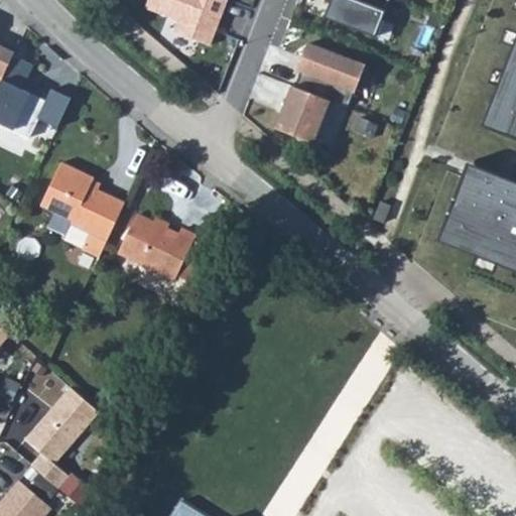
[(228,0),(149,0),(146,8),(179,21),(175,32),(211,45),(228,0)]
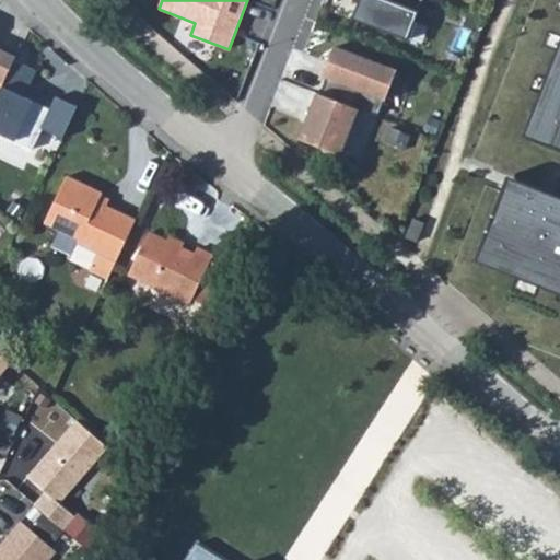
[(358,0),(360,1),(353,18),(408,38),(422,0),(358,0)]
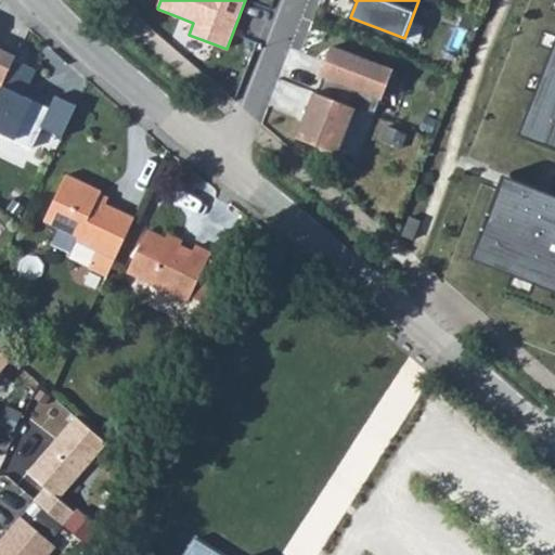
[(554,35),(515,137),(554,152),(554,35)]
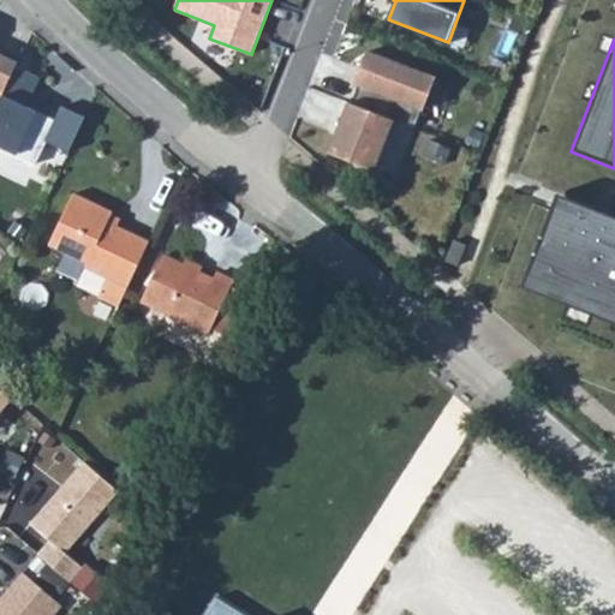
[(362,85),(354,103),(393,118),(416,126),(435,77),(368,51),(356,83),(362,85)]
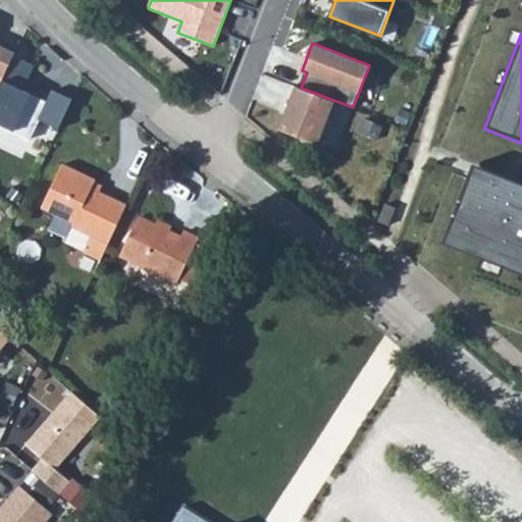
[(0,83),(1,84),(13,56),(15,52),(0,45),(0,83)]
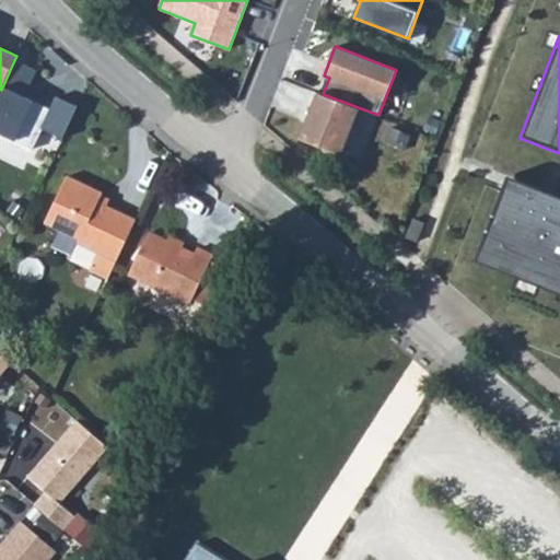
[(37,70),(14,60),(1,90),(0,91),(0,132),(33,148),(43,128),(62,138),(76,107),(56,96),(50,108),(25,96),(37,70)]
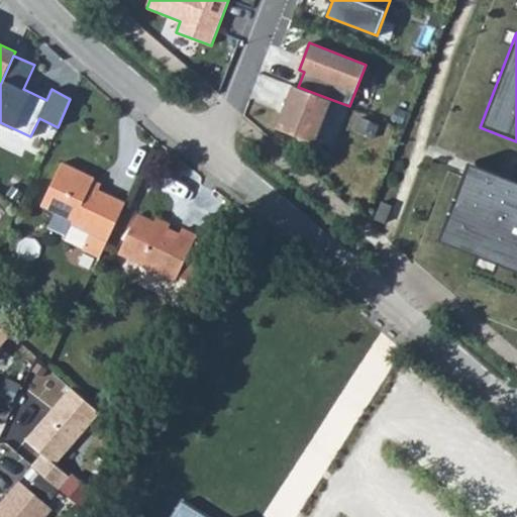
[(330,99),(298,87),(293,85),(277,126),(314,141),(330,99)]
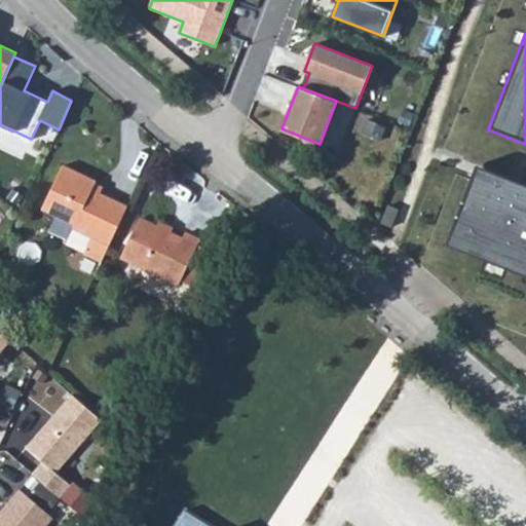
[(86,251),(102,258),(105,251),(128,203),(95,186),(99,177),(64,159),(41,203),(74,221),(73,224),(95,235),(86,251)]
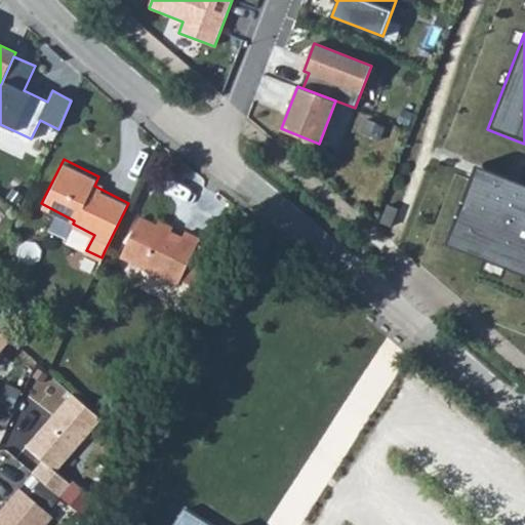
[(524,185),(477,166),(446,243),(524,275),(524,185)]
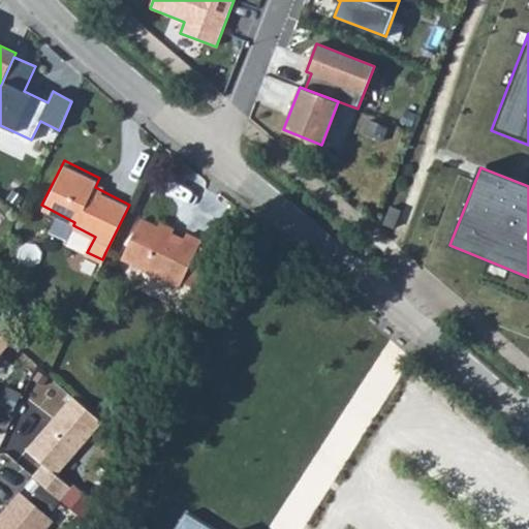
[(400,212),(390,208),(382,225),(394,229),(400,212)]
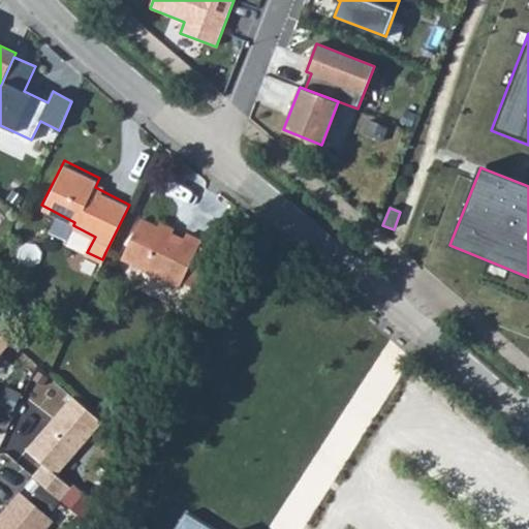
[(201,275),(187,267),(197,246),(200,240),(185,232),(183,239),(139,216),(121,255),(179,284),(182,279),(196,286),(201,275)]
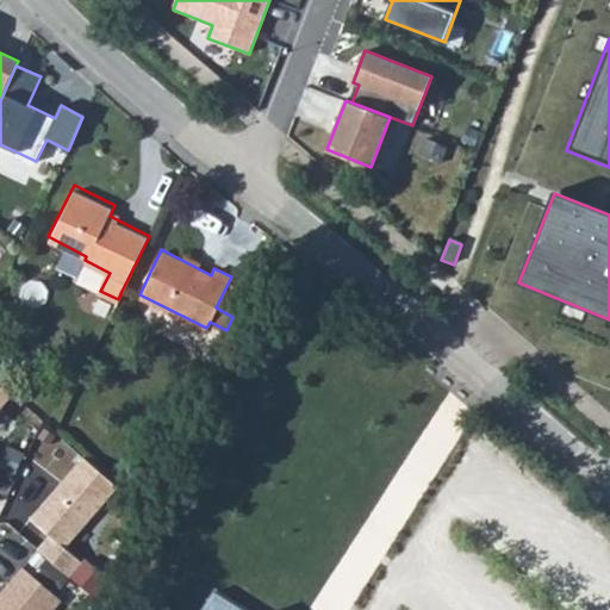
[(228,284),(216,307),(232,317),(244,293),(228,284)]
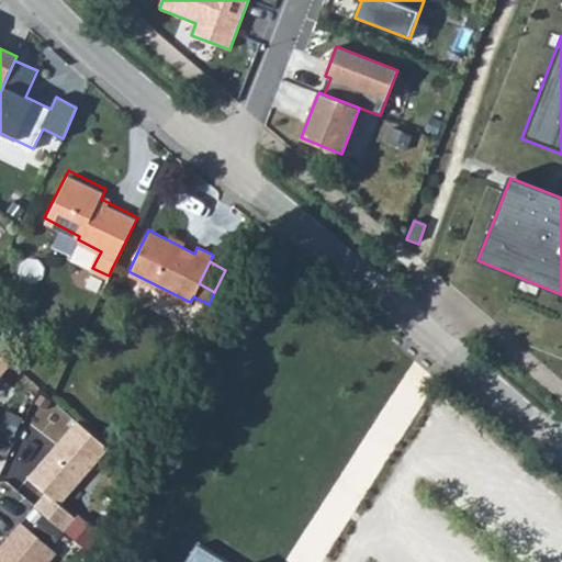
[(0,366),(13,350),(0,339),(0,366)]
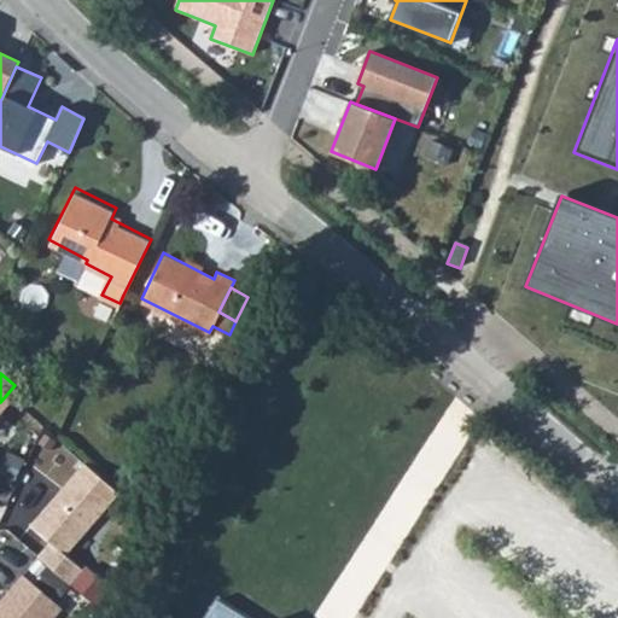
[(77,530),(122,471),(87,442),(40,502),(60,519),(48,532),(82,559),(94,543),(77,530)]
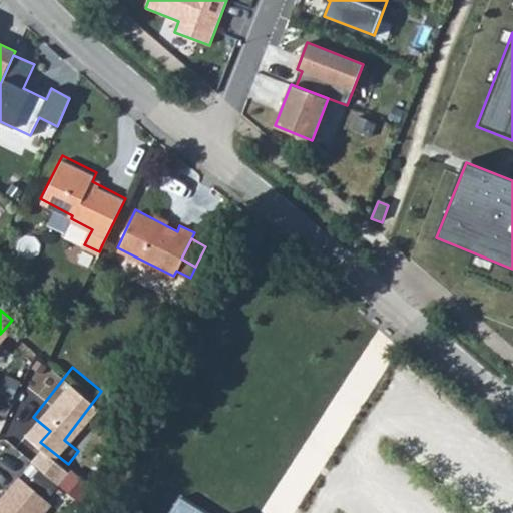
[(28,456),(0,492),(0,512),(1,512),(34,512),(60,481),(28,456)]
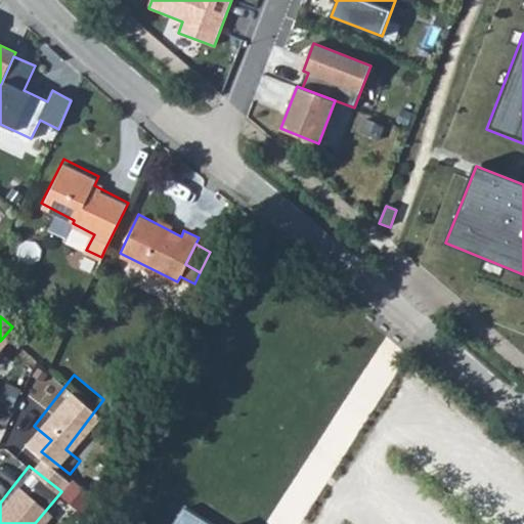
[(178,523),(206,523),(186,512),(178,523)]
